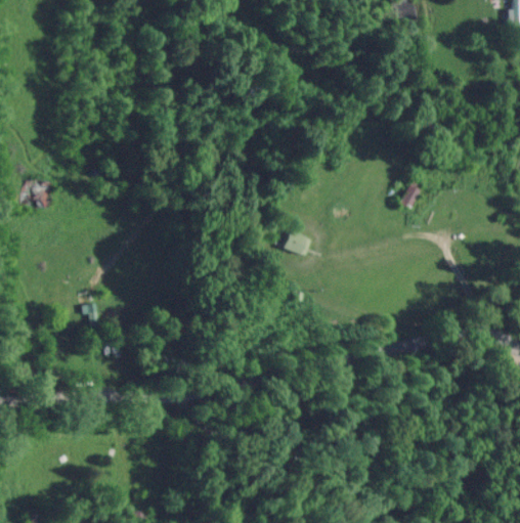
[(412,210),(424,182),(406,174),(394,202),(412,210)]
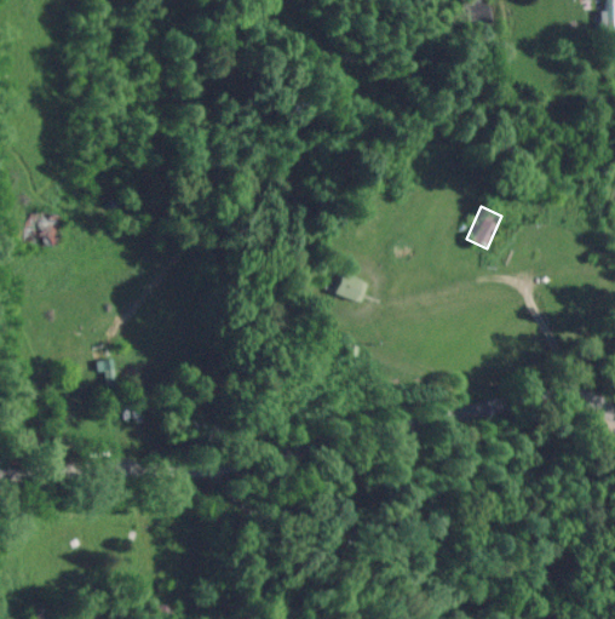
[(35,250),(56,250),(56,213),(35,213),(35,250)]
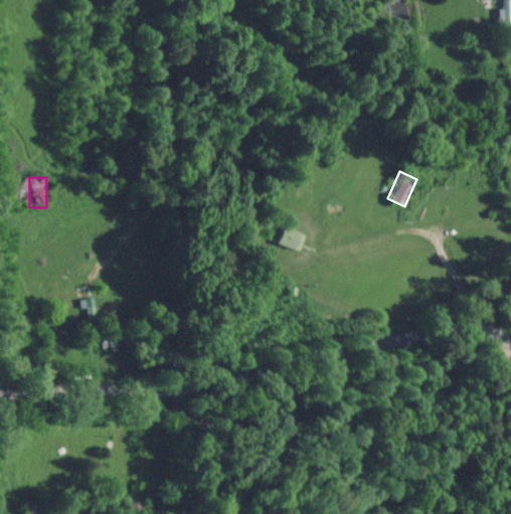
[(301,251),(307,233),(284,225),(278,243),(301,251)]
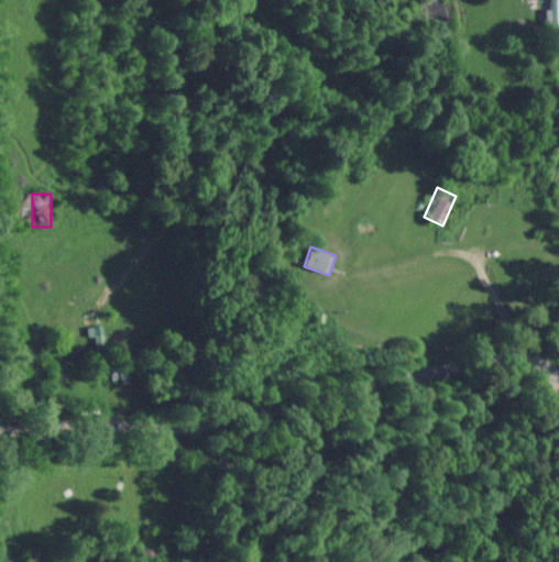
[(43,561),(41,549),(29,551),(30,561),(43,561)]
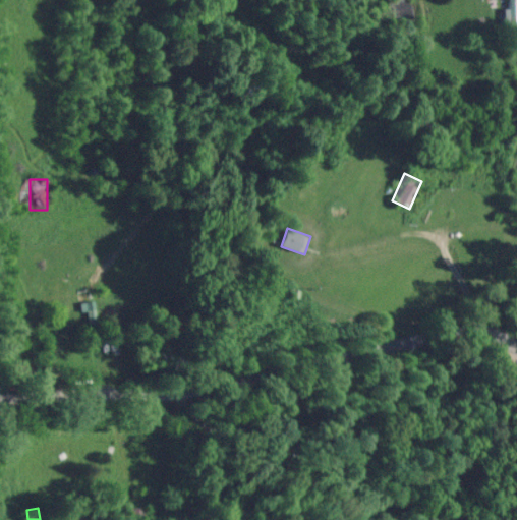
All buildings are outlined.
